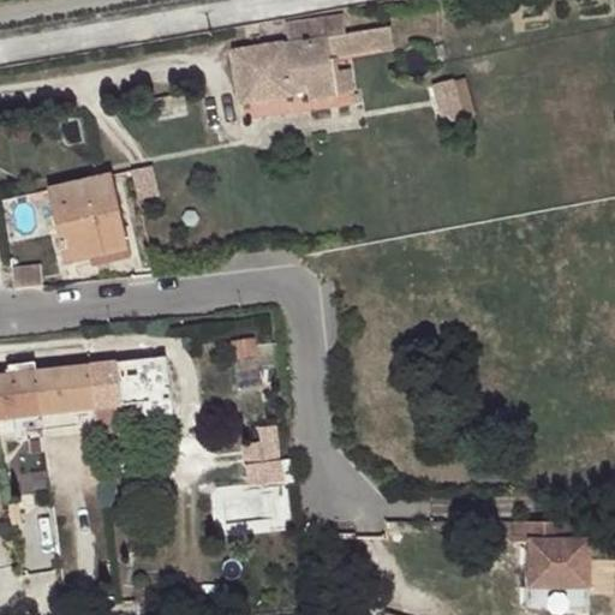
[(288,43),(233,51),(242,102),(291,95),(290,85),(305,83),(306,93),(308,101),(335,97),(335,94),(329,55),(336,54),(393,46),(389,27),(346,34),(342,12),(284,22),(288,43)]
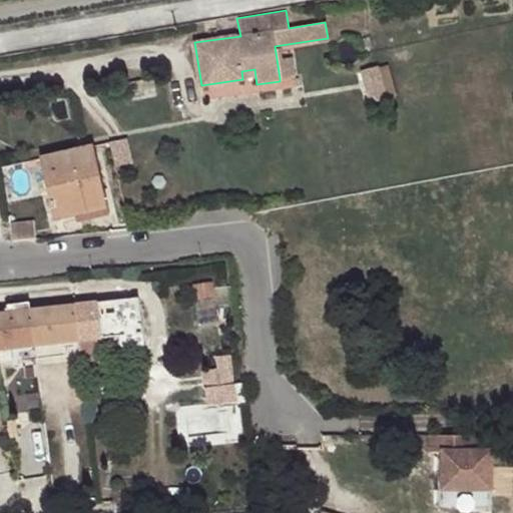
[(283,59),(281,45),(275,46),(280,78),(296,76),(293,57),(283,59)]
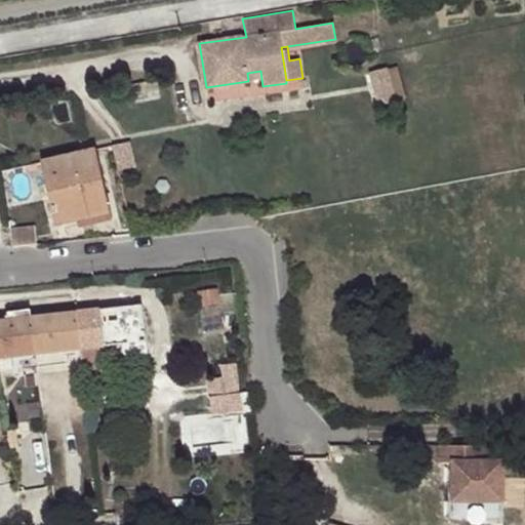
[(395,66),(385,68),(394,102),(404,99),(395,66)]
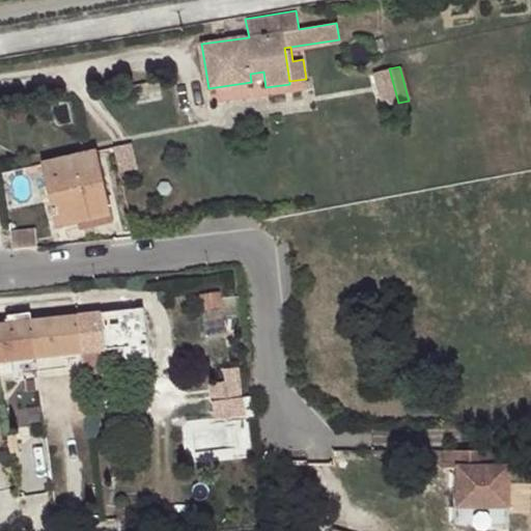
[(398,103),(389,68),(372,74),(381,107),(398,103)]
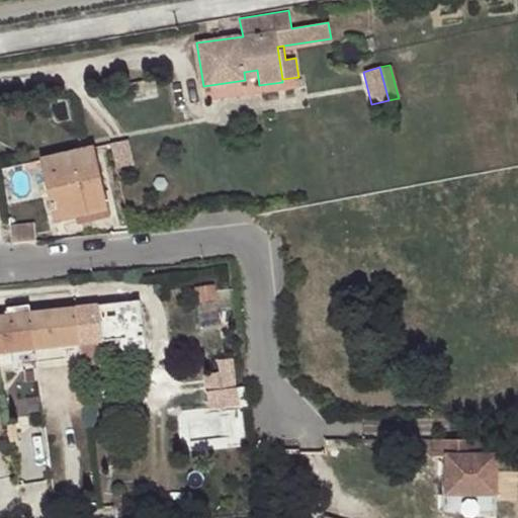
[(244,72),(245,80),(258,78),(257,70),(244,72)]
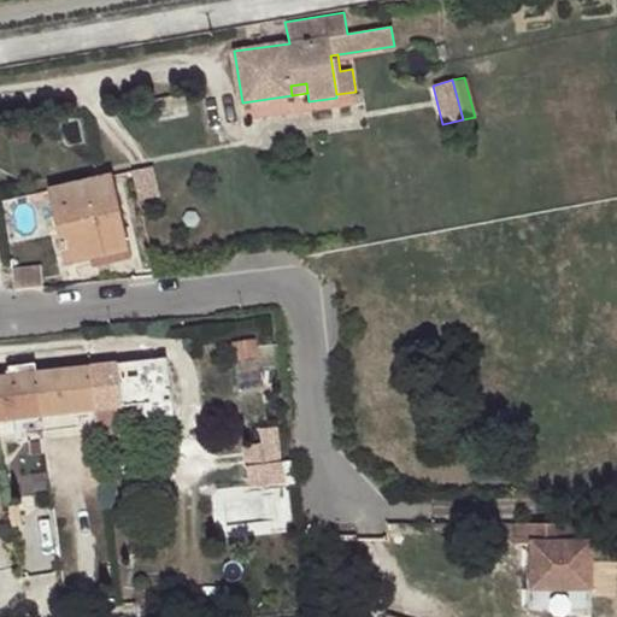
[(153,165),(131,170),(139,200),(160,197),(153,165)]
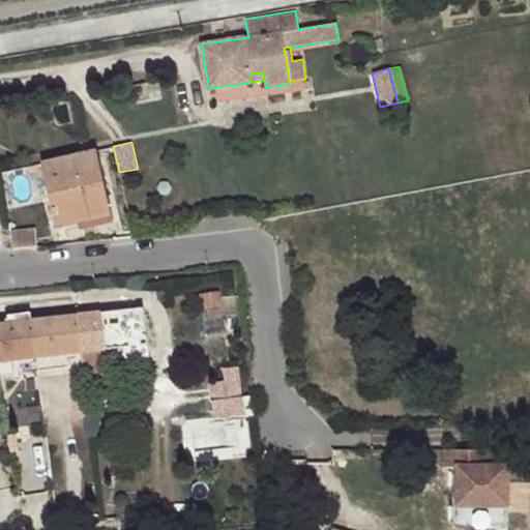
[(56,228),(78,223),(110,214),(96,150),(41,164),(56,228)]
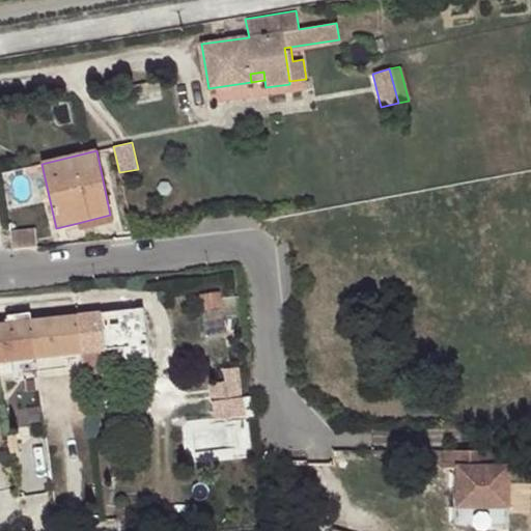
[(110,215),(78,223),(79,230),(113,224),(110,215)]
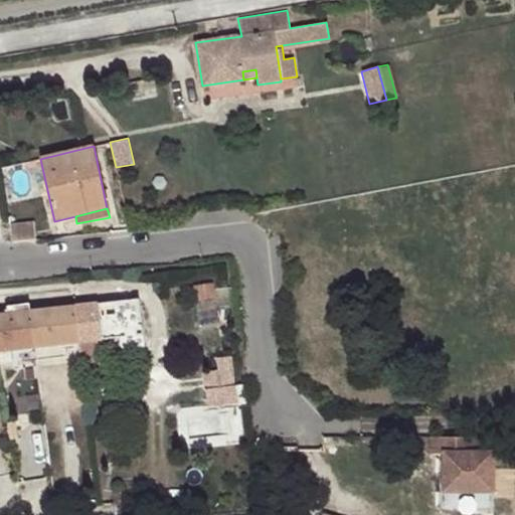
[(78,342),(80,364),(101,362),(99,348),(99,341),(119,339),(119,346),(144,344),(139,299),(120,301),(119,292),(94,295),(94,303),(70,306),(74,343),(78,342)]
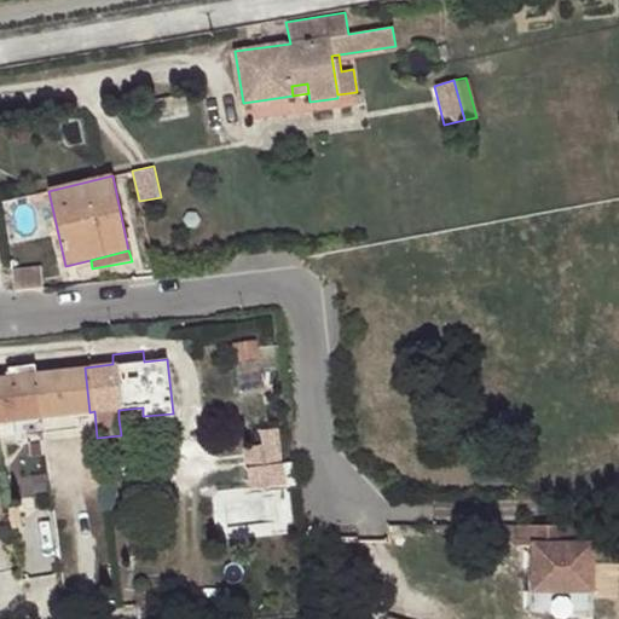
[(90,412),(85,368),(36,372),(35,365),(0,368),(0,437),(16,435),(15,421),(75,415),(90,412)]
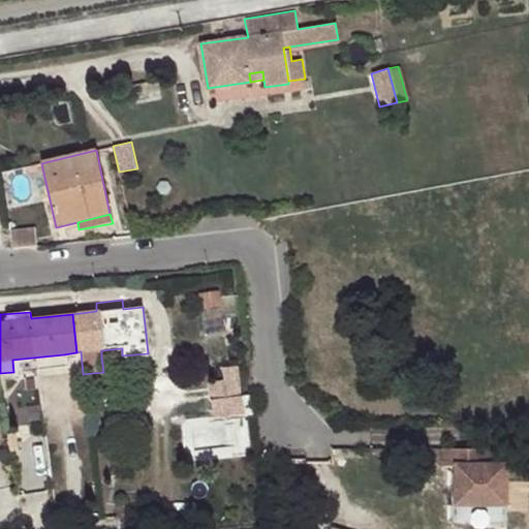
[(101,350),(101,358),(122,355),(122,348),(101,350)]
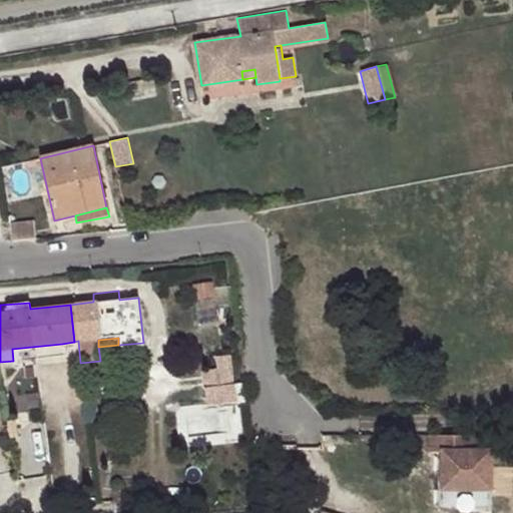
[(64,358),(62,344),(12,349),(13,361),(13,362),(64,358)]
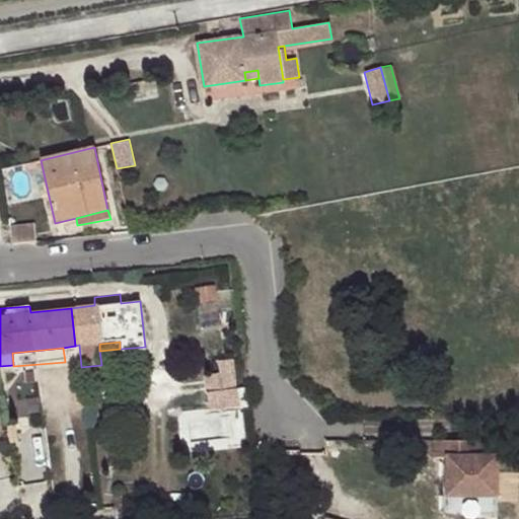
[(206,375),(208,392),(236,389),(234,359),(218,360),(220,374),(206,375)]
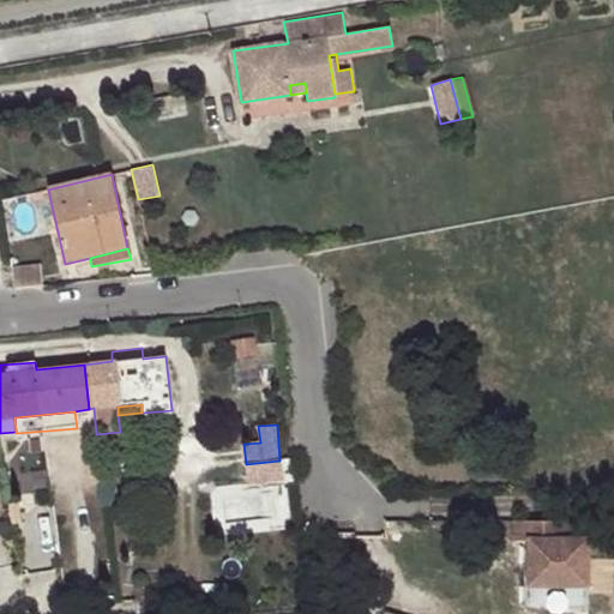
[(280,461),(246,464),(245,464),(247,483),(284,480),(282,461),(280,461)]
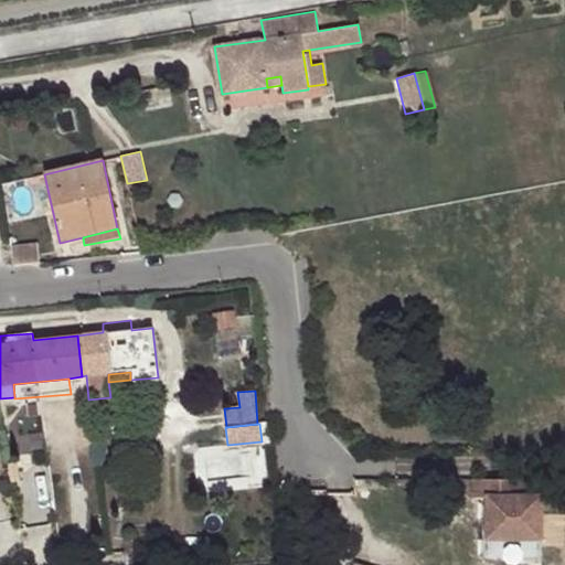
[(268,482),(266,444),(199,448),(201,486),(268,482)]
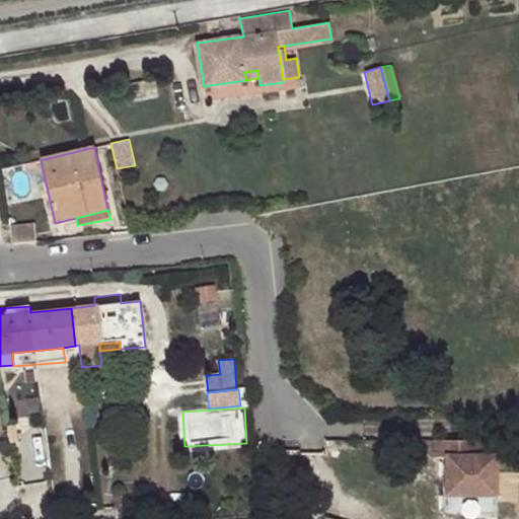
[(461,452),(462,497),(516,496),(516,451),(461,452)]
